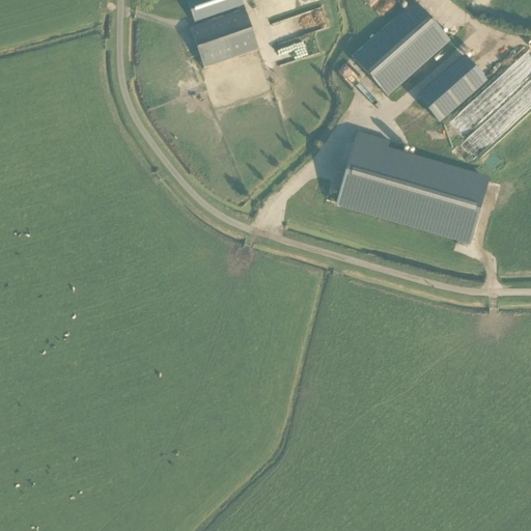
[(241,0),(191,0),(187,1),(195,23),(238,8),(240,12),(190,29),(204,70),(259,51),(241,0)]
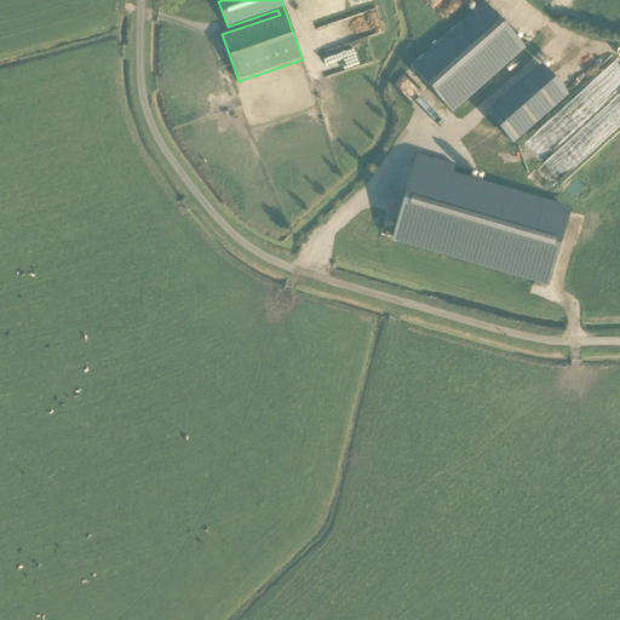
[(422,0),(432,10),(442,0),(422,0)]
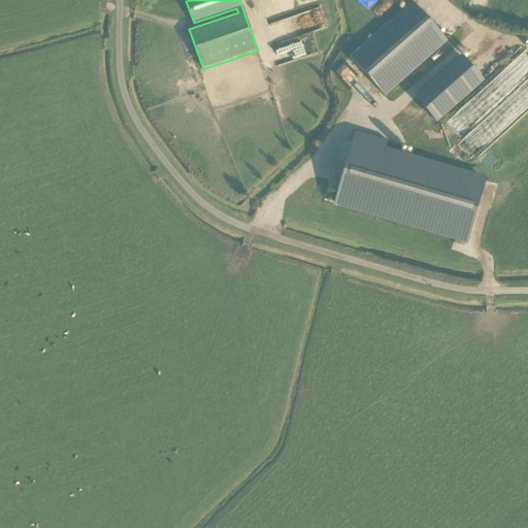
[(350,58),(385,97),(448,42),(413,2),(350,58)]
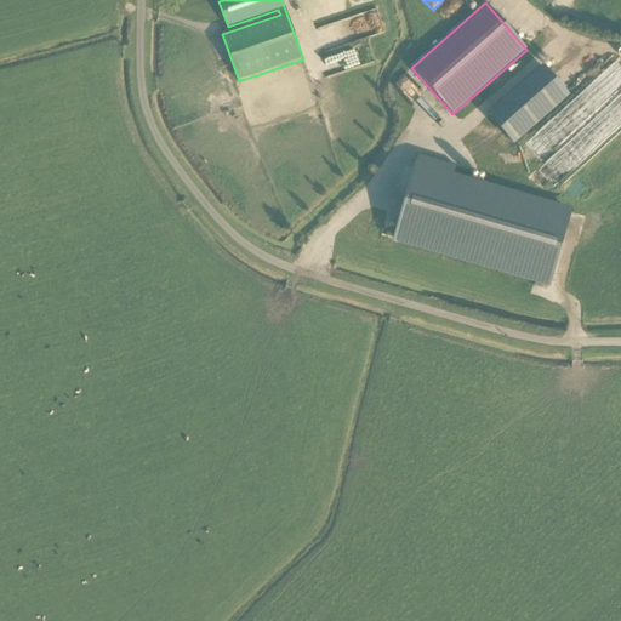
[(568,96),(543,68),(489,117),(513,144),(568,96)]
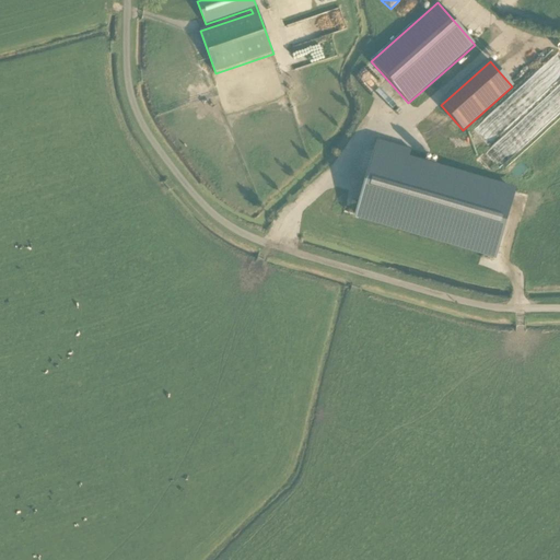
[(380,139),(357,217),(494,257),(511,198),(406,167),(412,148),(380,139)]
